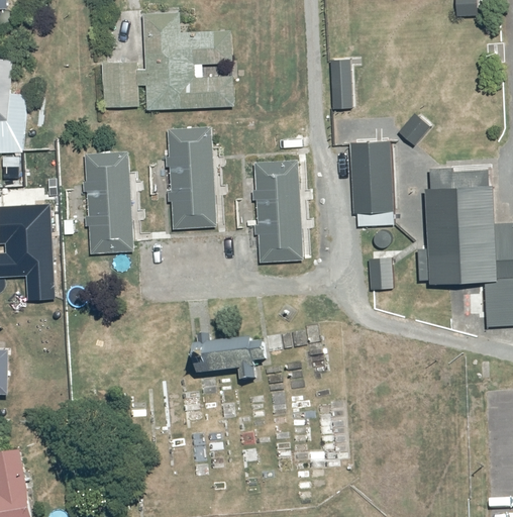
[(9,0),(0,0),(0,8),(10,8),(9,0)]
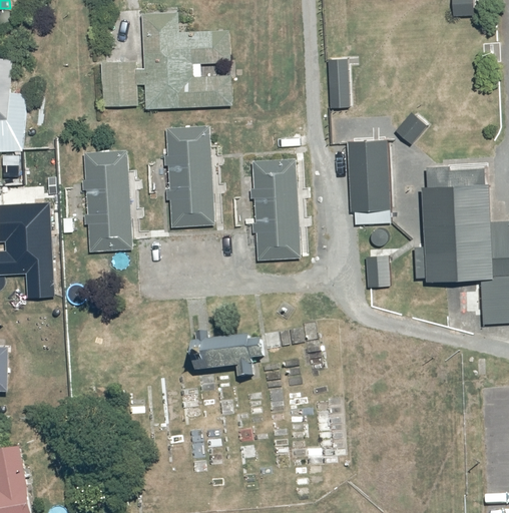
[(476,0),(454,0),(455,5),(456,18),(477,17),(476,3),(476,0)]
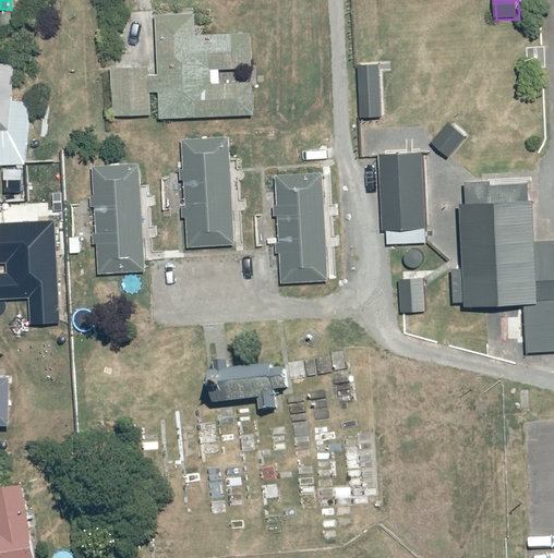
[(158,119),(252,116),(250,82),(217,84),(215,70),(250,68),(249,34),(193,36),(193,15),(155,17),(157,74),(147,75),(147,93),(157,93),(158,119)]
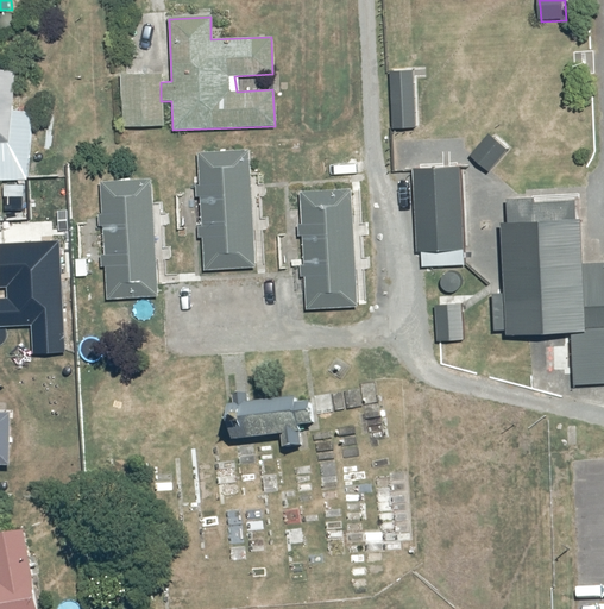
[(413,69),(388,71),(391,131),(416,129),(413,69)]
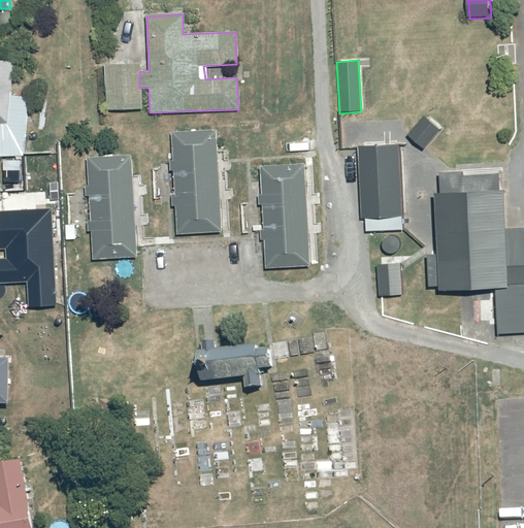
[(0,156),(19,156),(26,97),(8,95),(12,63),(0,61),(0,156)]
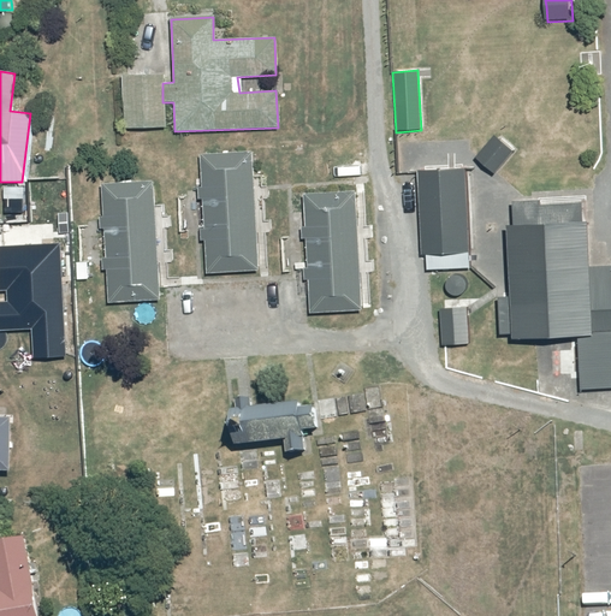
[(161,75),(119,77),(122,128),(164,126),(162,102),(162,83),(161,75)]
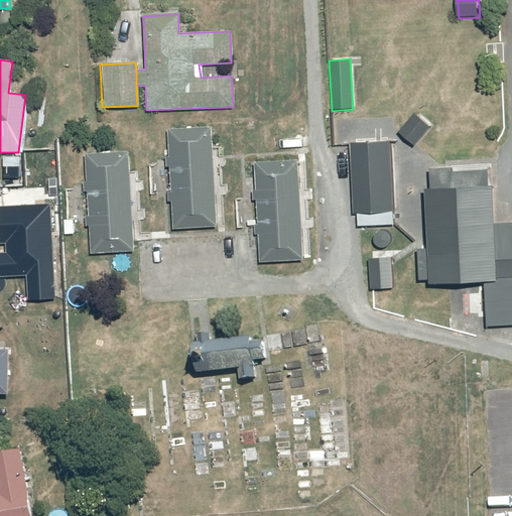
[(416,114),(399,131),(414,144),(430,127),(416,114)]
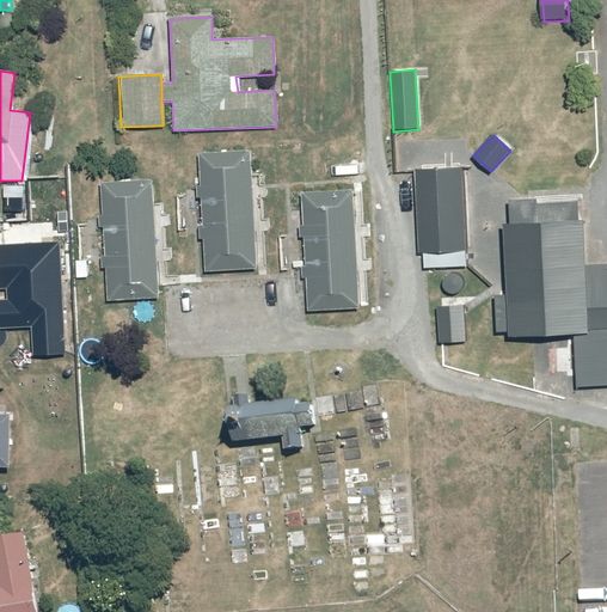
[(247,153),(197,155),(203,270),(252,268),(247,153)]
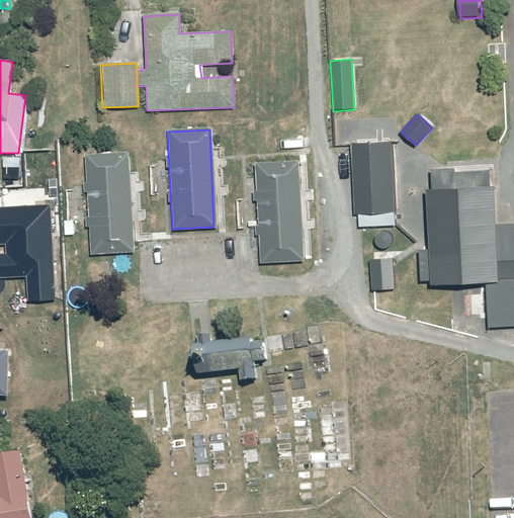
[(372,143),(351,144),(355,213),(396,212),(393,143),(377,143),(372,143)]
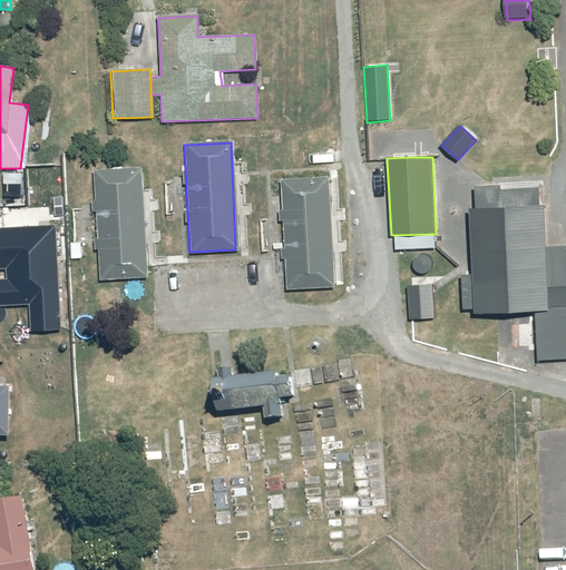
[(142,173),(93,175),(98,275),(146,273),(142,173)]
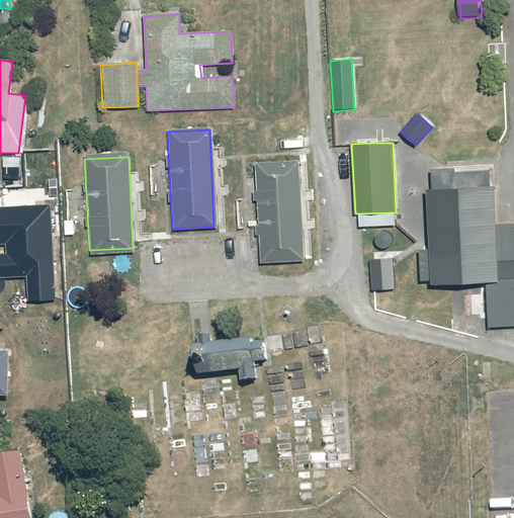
[(301,164),(252,167),(257,259),(306,256),(301,164)]
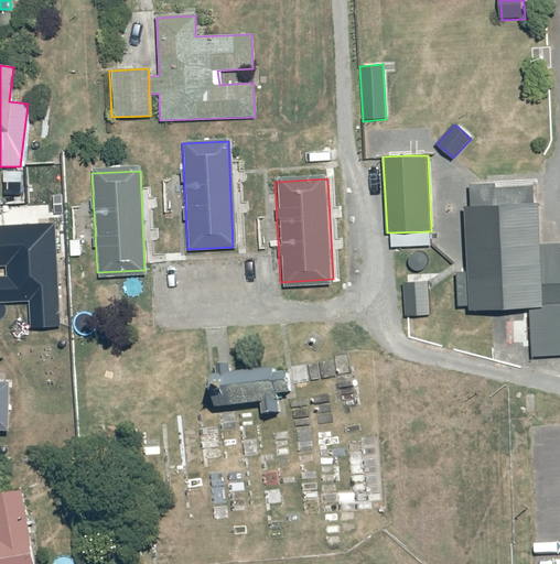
[(498,183),(472,184),(474,206),(470,206),(475,311),(531,307),(534,356),(559,355),(559,241),(546,242),(542,202),(537,202),(536,186),(498,187),(498,183)]
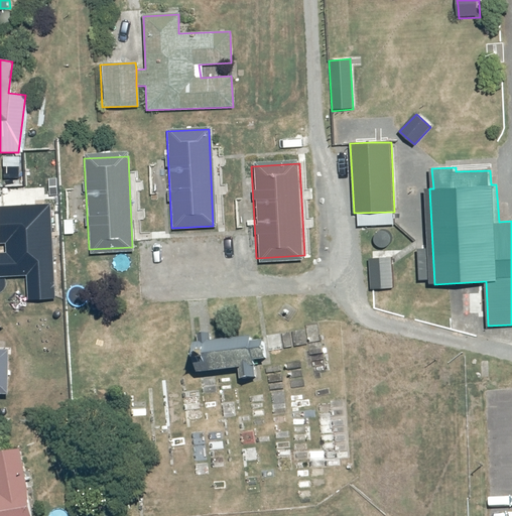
[(53,203),(0,207),(2,244),(8,243),(8,252),(0,253),(0,277),(28,275),(29,300),(60,298),(53,203)]
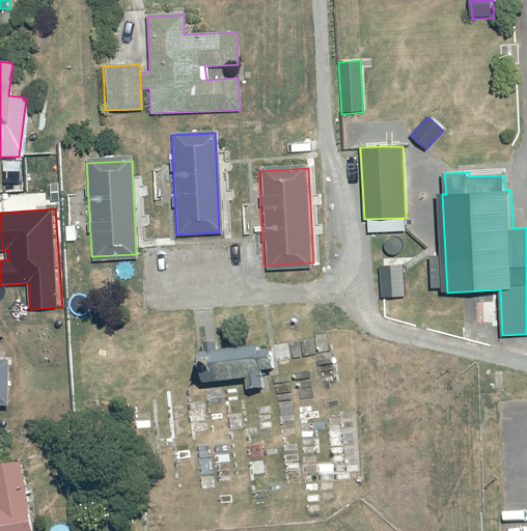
[(403,264),(379,267),(381,298),(405,296),(403,264)]
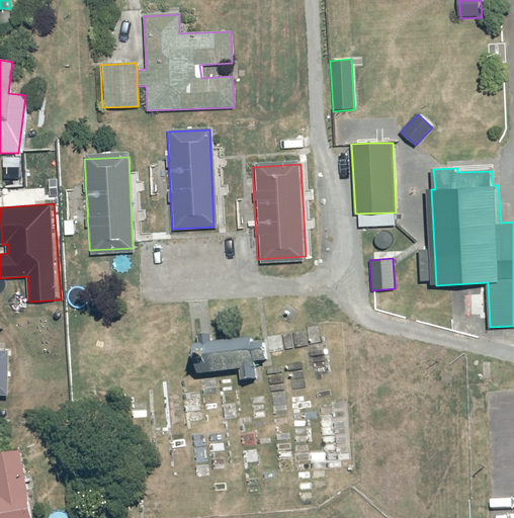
[(196,346),(190,347),(194,376),(237,372),(239,382),(254,380),(253,364),(264,362),(262,343),(249,344),(249,340),(208,344),(207,337),(195,338),(196,346)]
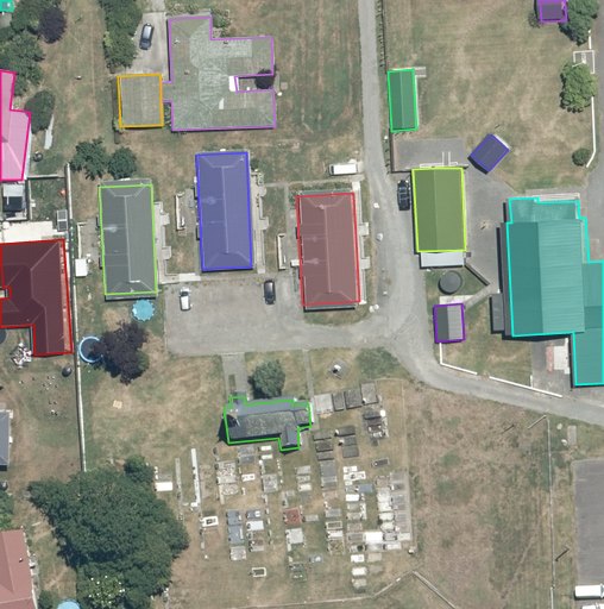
[(0,468),(11,469),(12,415),(0,415),(0,468)]
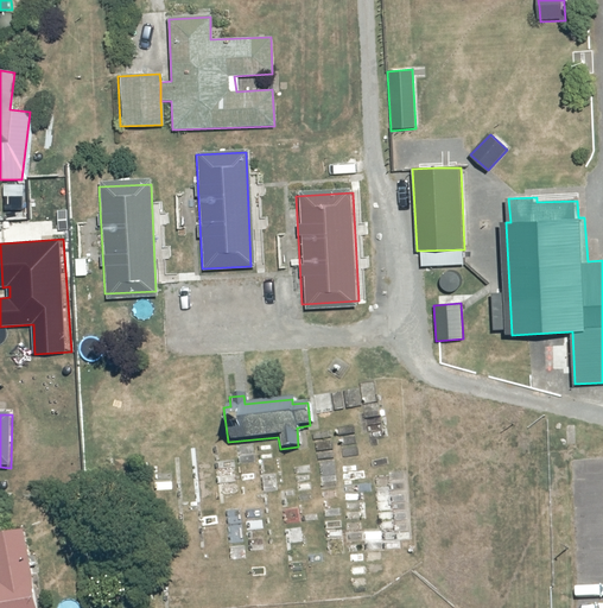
[(0,607),(33,607),(20,531),(0,533),(0,607)]
